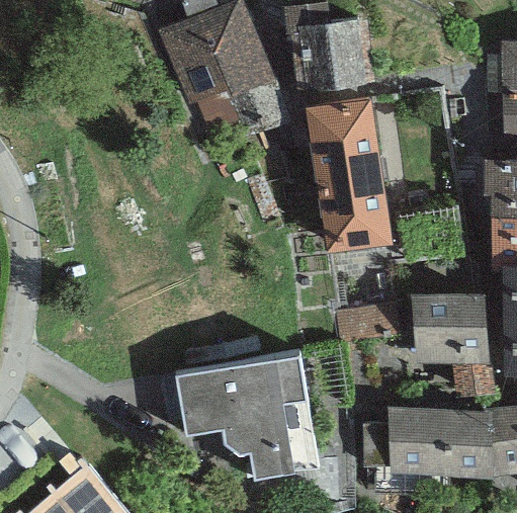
[(292,124),(240,0),(237,0),(158,32),(188,107),(227,91),(248,143),(292,124)]
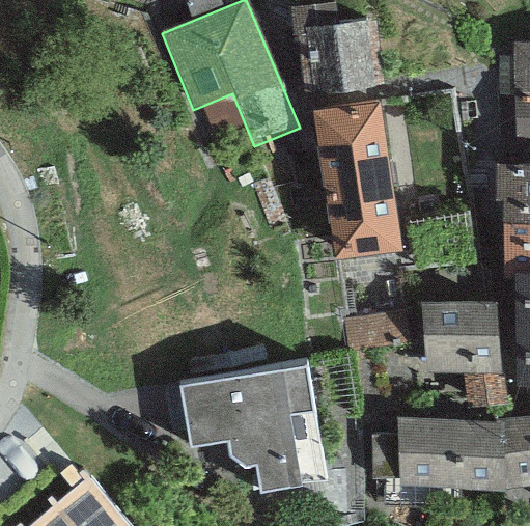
[(375,19),(327,25),(324,3),(290,6),(294,28),(289,29),(298,95),(383,85),(375,19)]
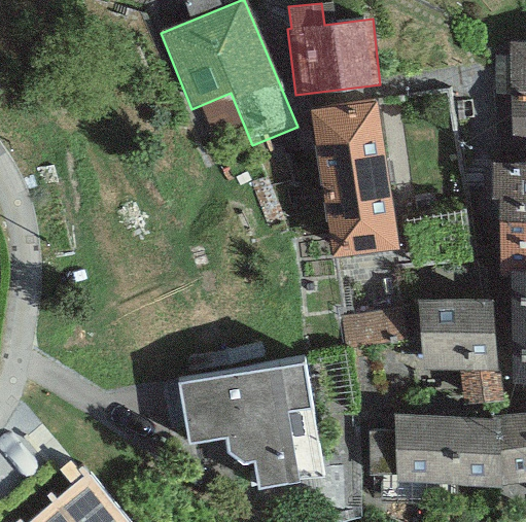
[(525,43),(510,44),(512,153),(525,152),(525,43)]
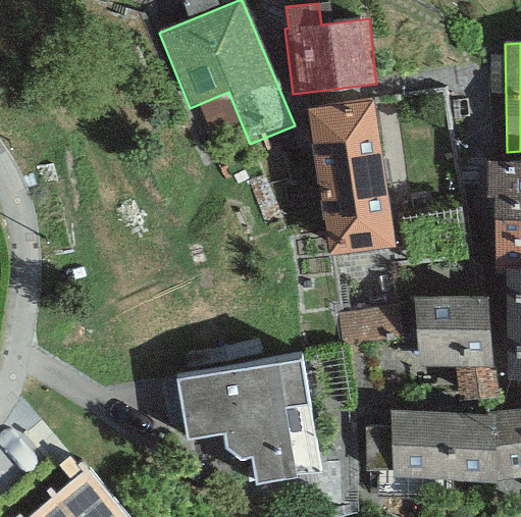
[(373,98),(307,108),(329,254),(396,244),(373,98)]
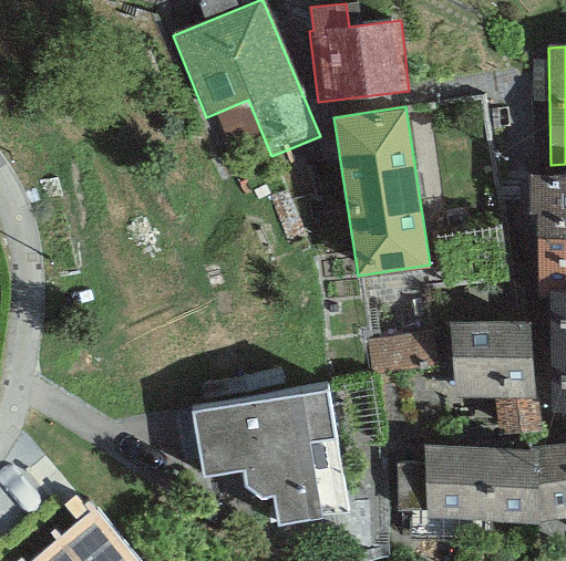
[(565,172),(528,173),(528,214),(536,214),(537,237),(565,237),(565,172)]
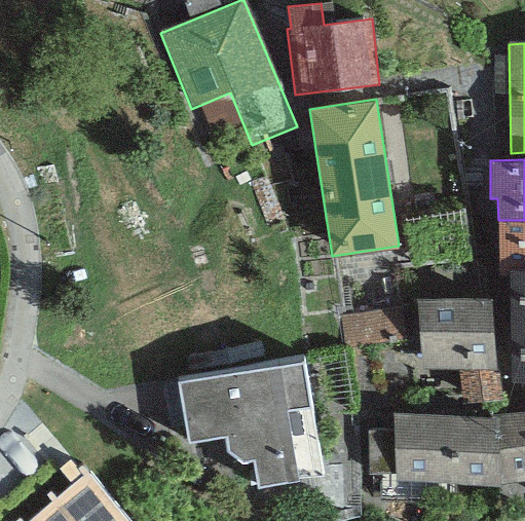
[(524,220),(498,220),(498,276),(509,275),(509,268),(524,268),(524,220)]
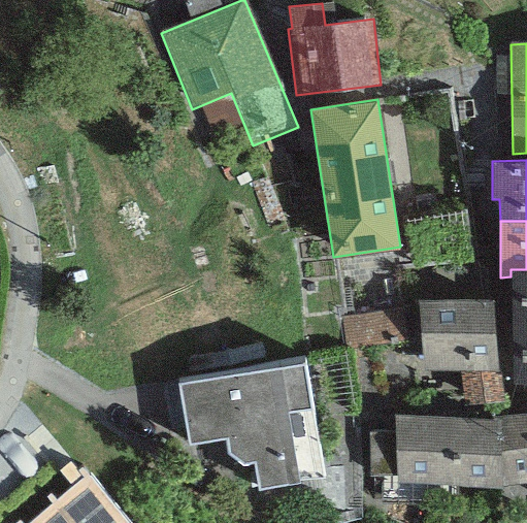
[(526,269),(511,269),(511,276),(512,299),(512,355),(513,384),(526,384),(526,269)]
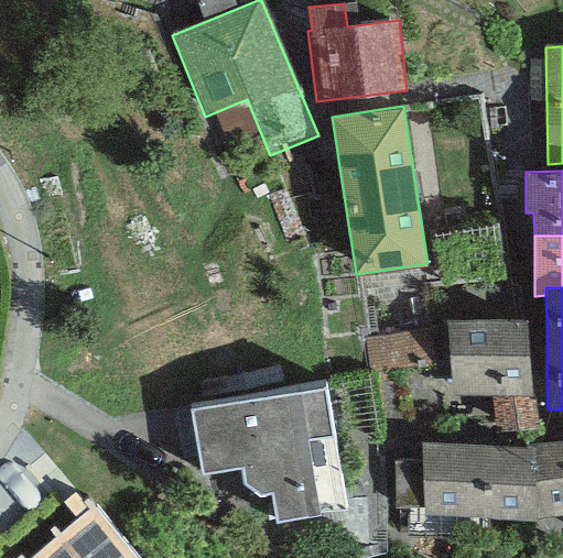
[(547,319),(448,321),(450,397),(491,396),(491,417),(533,416),(533,379),(547,379),(547,319)]
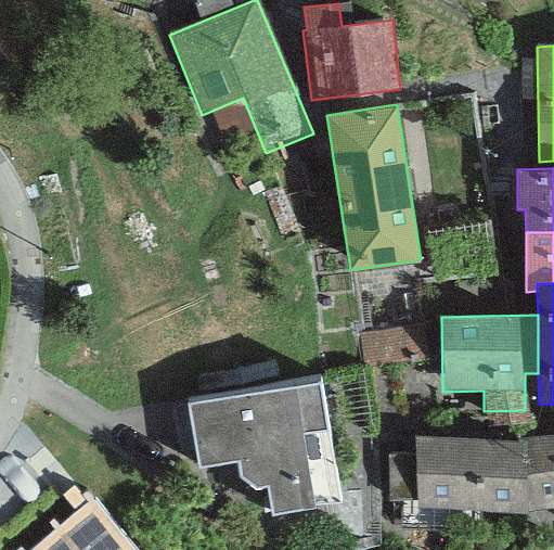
[(425,325),(358,339),(364,373),(432,359),(425,325)]
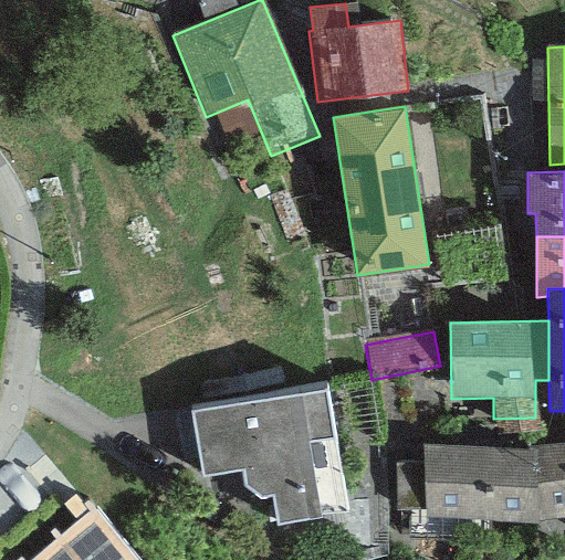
[(347,513),(327,388),(192,411),(203,476),(242,471),(244,486),(261,498),(273,497),(278,526),(347,513)]
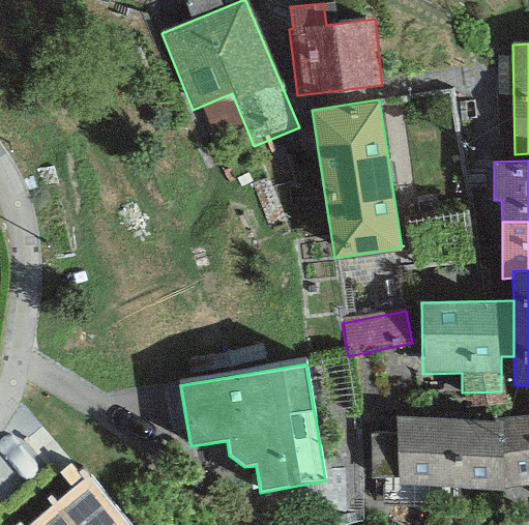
[(528,415),(503,418),(506,489),(528,485),(528,415)]
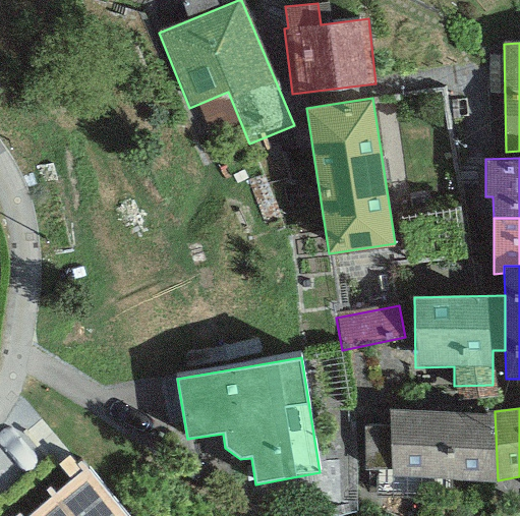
[(495,411),(389,410),(391,428),(364,428),(365,471),(391,470),(391,479),(498,480),(495,411)]
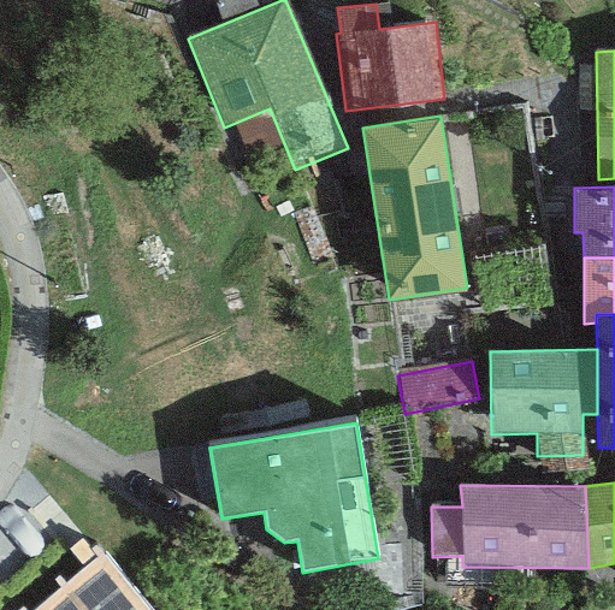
[(145,609),(102,558),(40,609),(145,609)]
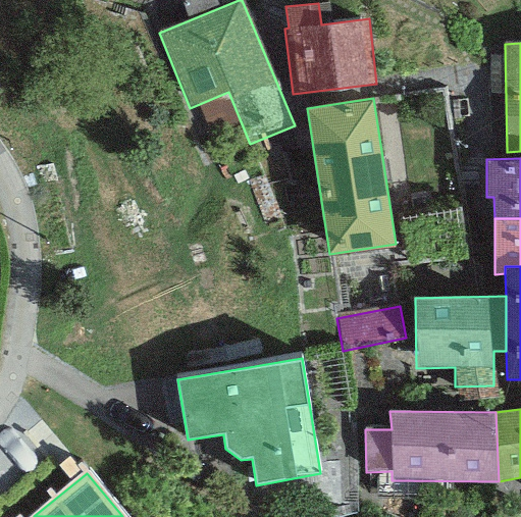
All buildings are outlined.
